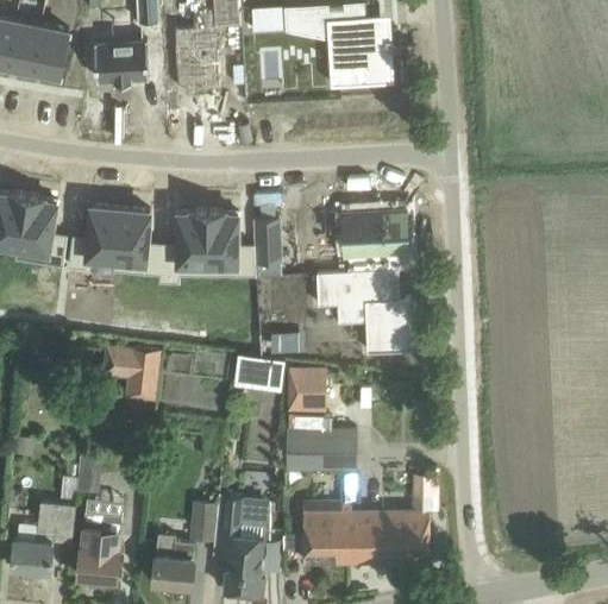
[(148,0),(129,0),(130,19),(149,19),(148,0)]
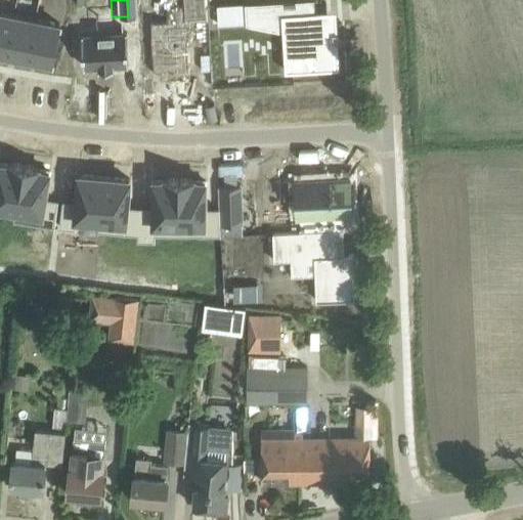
[(312,2),(243,7),(244,27),(244,28),(281,35),(298,39),(299,57),(294,58),(294,74),(318,73),(318,69),(336,68),(335,44),(337,44),(337,35),(336,35),(334,35),(333,29),(314,31),(313,15),(312,2)]
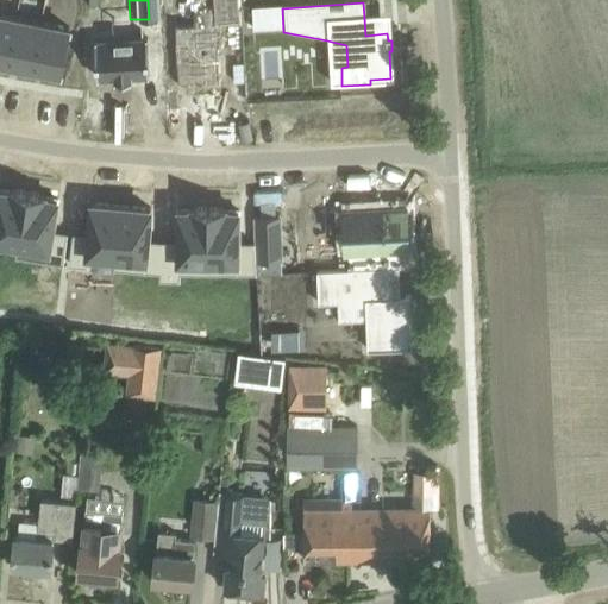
[(282,8),(251,10),(252,32),(283,31),(282,8)]
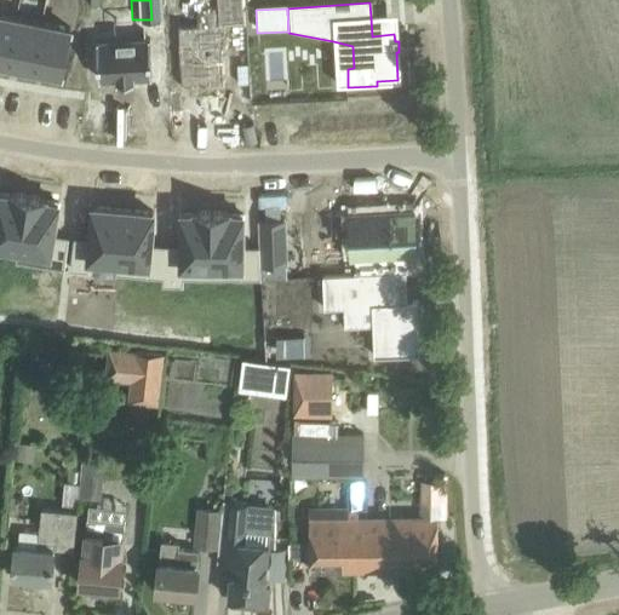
[(0,64),(6,67),(16,21),(0,17),(0,64)]
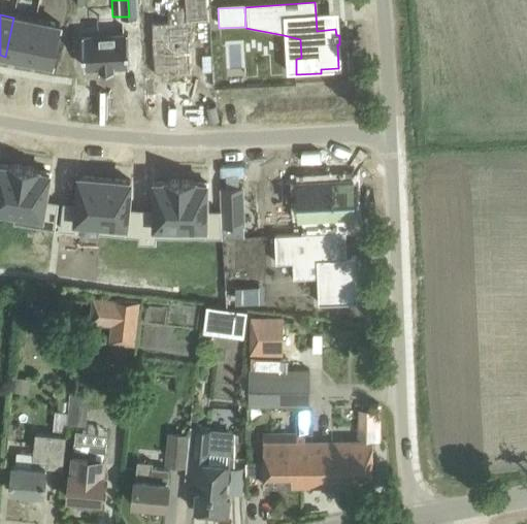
[(13,18),(5,57),(10,58),(11,58),(15,59),(27,61),(35,23),(24,20),(13,18)]
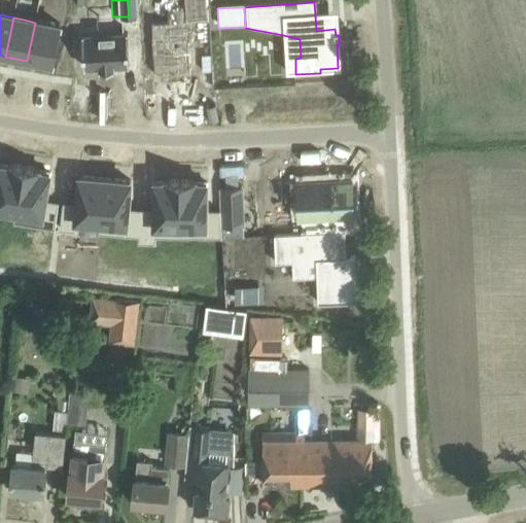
[(35,23),(27,61),(32,62),(37,63),(51,66),(59,27),(35,23)]
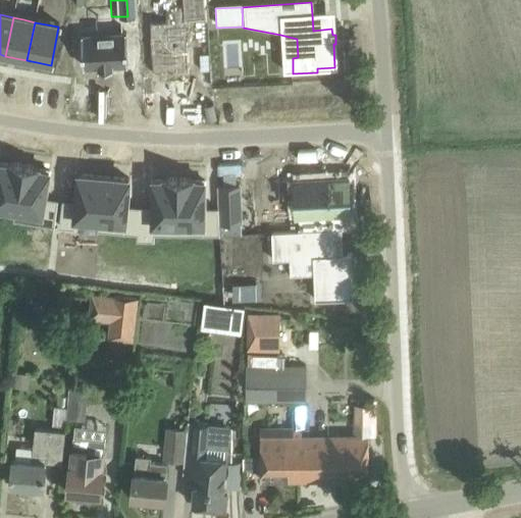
[(124,36),(79,37),(80,72),(99,71),(99,76),(109,75),(108,70),(119,69),(126,69),(124,36)]
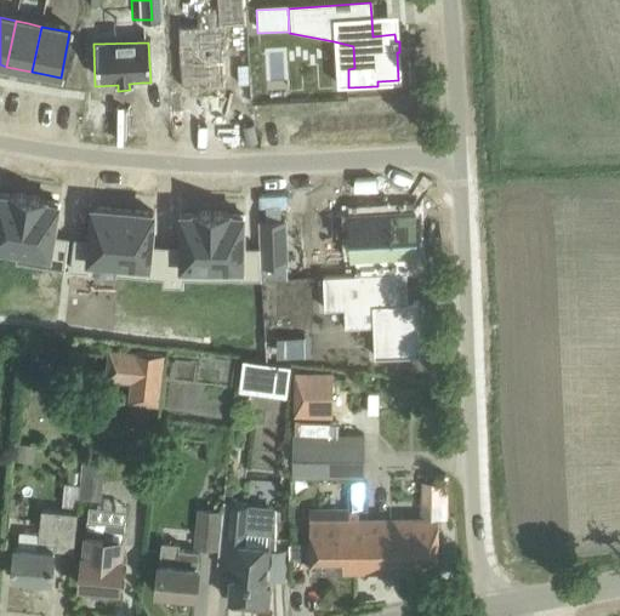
[(0,255),(17,258),(18,258),(28,199),(16,198),(15,199),(0,197),(0,255)]
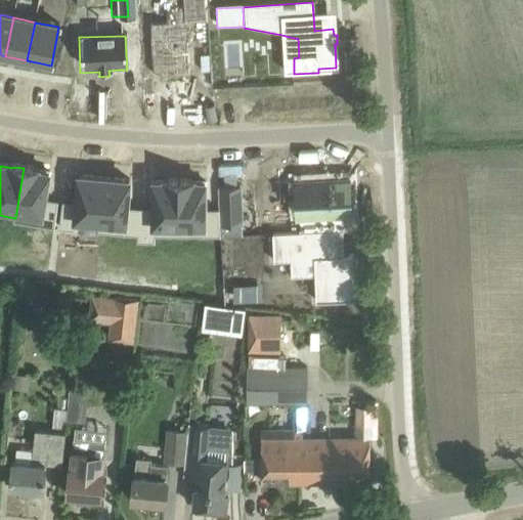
[(14,218),(13,223),(53,229),(57,204),(44,202),(48,174),(37,172),(37,170),(24,168),(15,218),(14,218)]
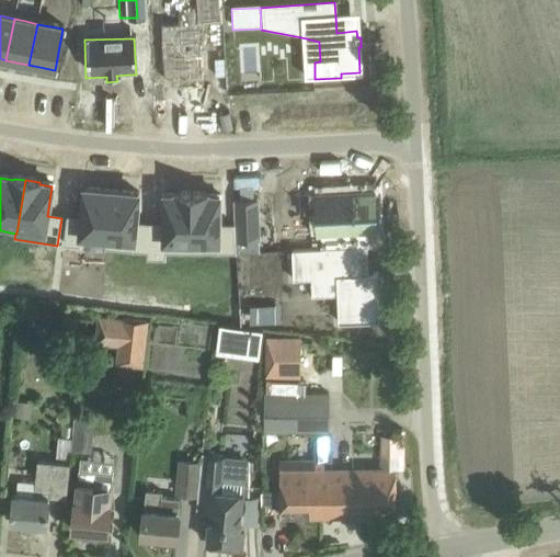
[(67,218),(63,247),(80,248),(81,238),(105,240),(106,240),(111,193),(83,191),(80,219),(67,218)]
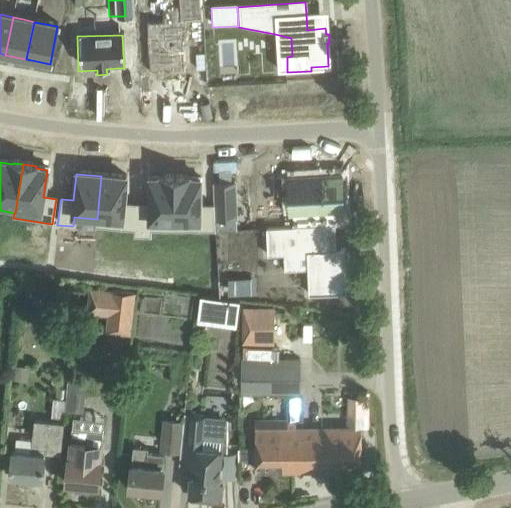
[(96,219),(95,228),(134,232),(135,232),(136,206),(123,205),(126,178),(101,176),(97,219),(96,219)]
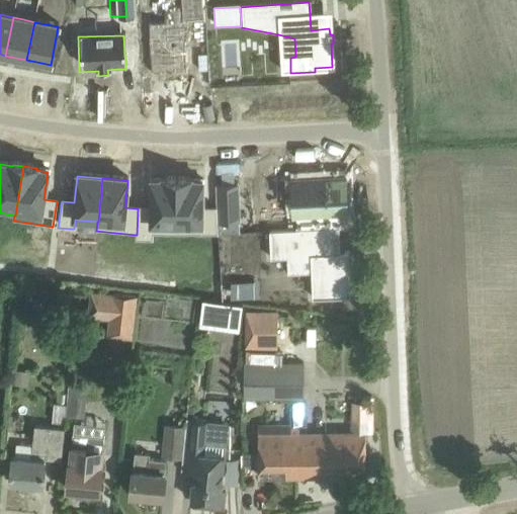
[(136,235),(136,241),(152,241),(152,235),(176,235),(176,180),(163,180),(163,181),(151,181),(151,208),(138,208),(137,235),(136,235)]
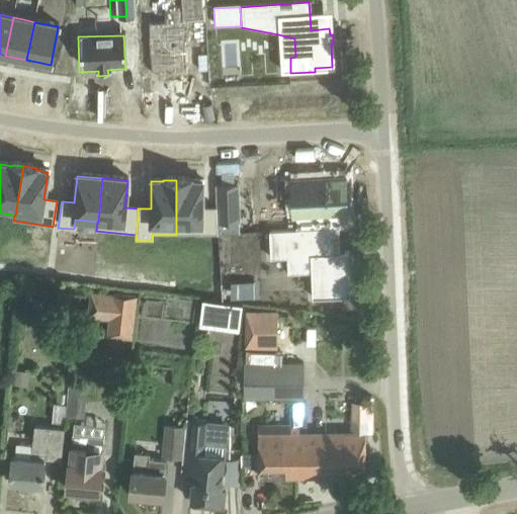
[(176,180),(176,235),(218,236),(216,209),(201,209),(201,182),(190,182),(190,180),(176,180)]
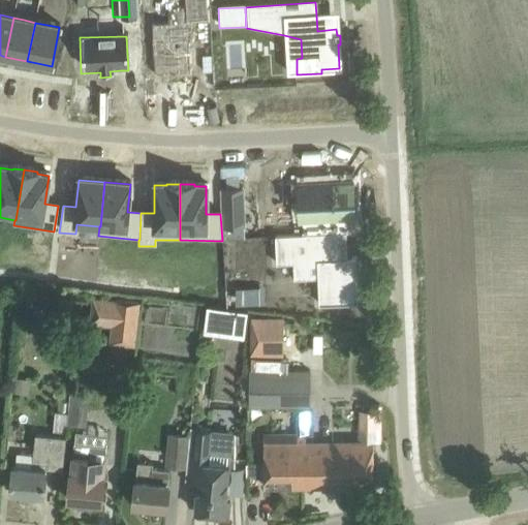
[(242,190),(221,191),(223,241),(244,240),(242,190)]
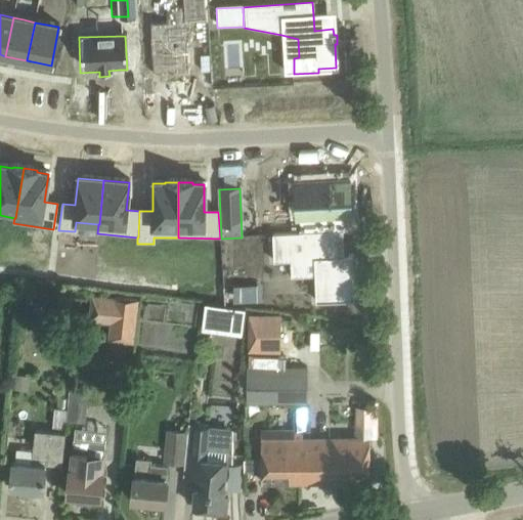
[(350,191),(280,195),(281,223),(351,221),(350,191)]
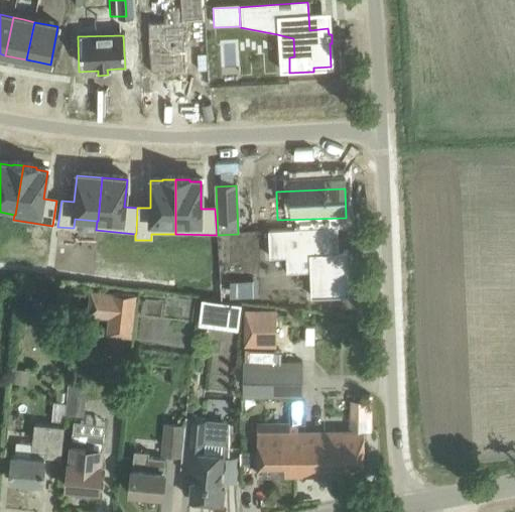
[(298,233),(245,236),(245,261),(267,260),(267,285),(323,286),(323,261),(299,260),(298,233)]
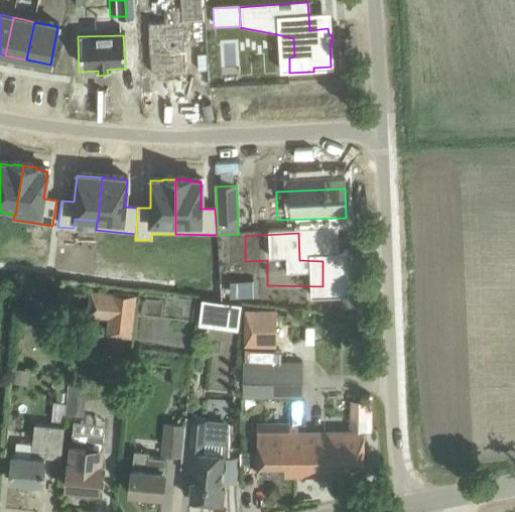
[(131,341),(135,298),(111,296),(90,293),(87,320),(108,322),(107,339),(131,341)]
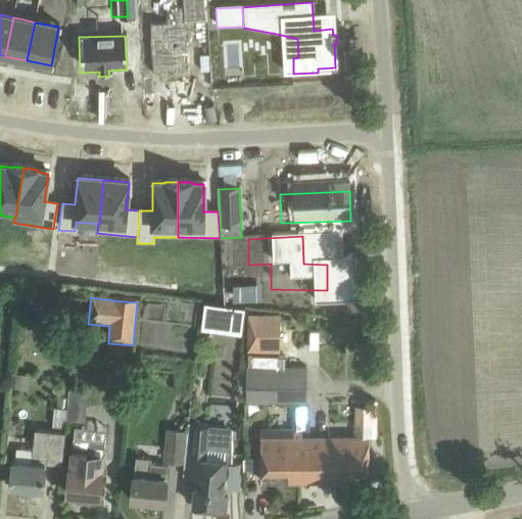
[(204,304),(200,332),(211,334),(231,336),(240,338),(244,311),(221,307),(204,304)]
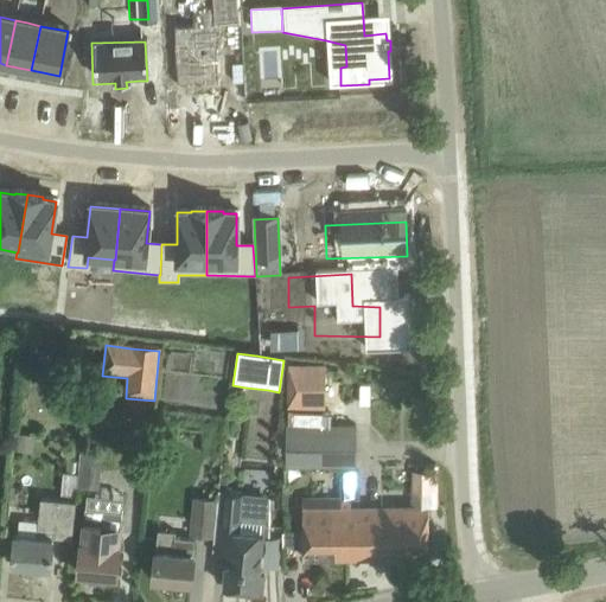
[(288,371),(288,409),(326,409),(326,371),(288,371)]
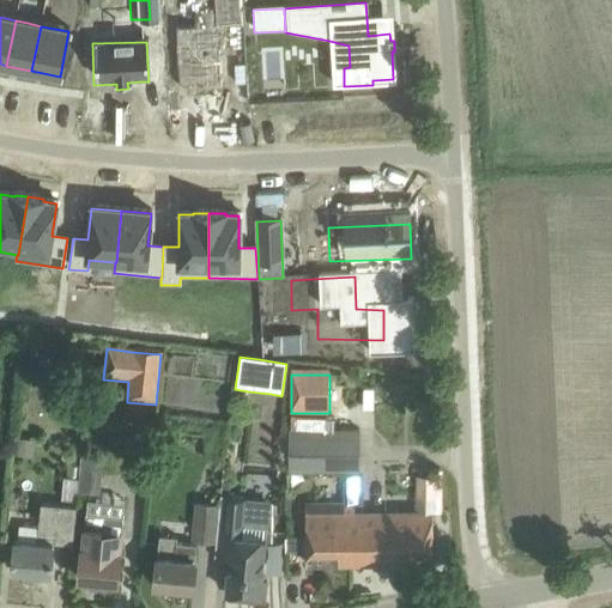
[(206,445),(222,448),(225,426),(164,417),(158,453),(175,455),(179,433),(207,438),(206,445)]
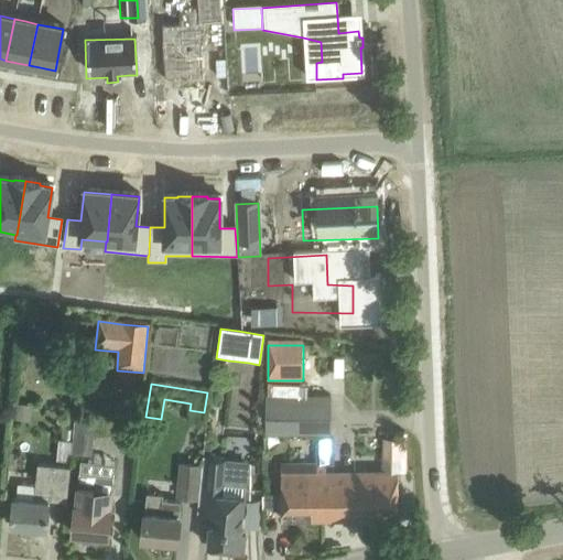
[(268,437),(307,437),(329,437),(329,399),(268,399),(268,437)]
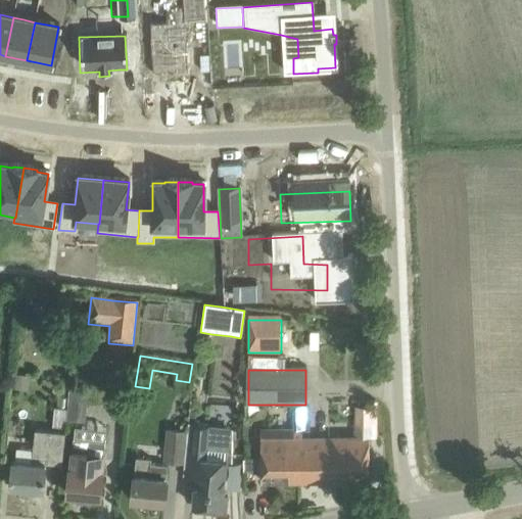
[(12,390),(27,392),(28,378),(13,377),(12,390)]
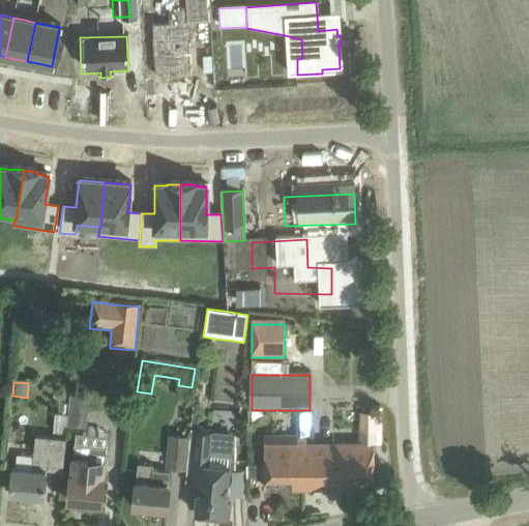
[(66,437),(68,407),(60,406),(59,417),(54,416),(53,436),(66,437)]
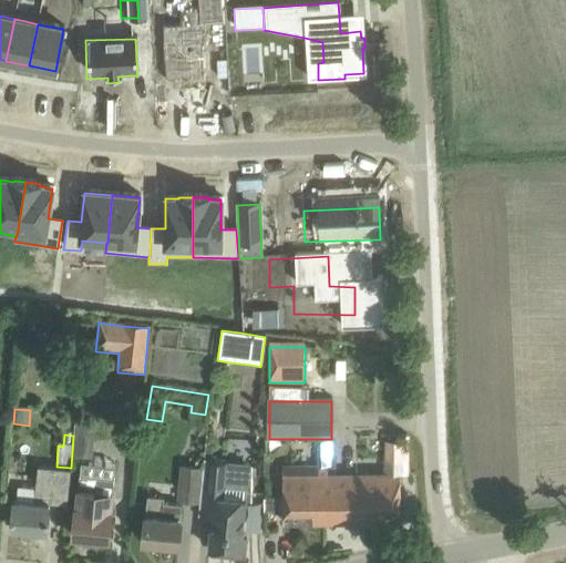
[(320,505),(320,479),(327,478),(327,469),(331,469),(331,446),(317,446),(317,469),(283,470),(283,525),(327,525),(327,504),(320,505)]
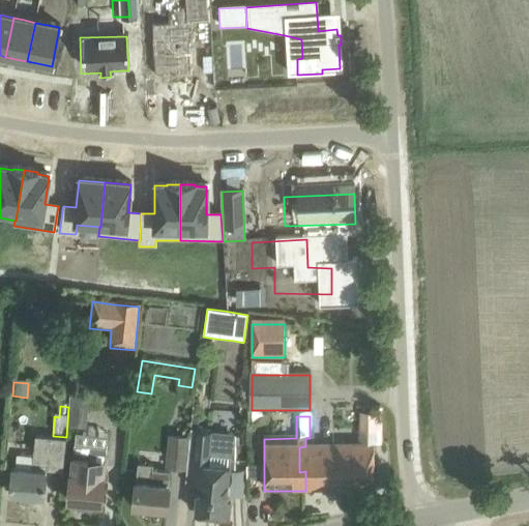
[(190,433),(188,459),(199,460),(199,464),(195,516),(207,517),(206,521),(228,523),(230,503),(226,503),(229,467),(233,467),(232,436),(212,434),(190,433)]
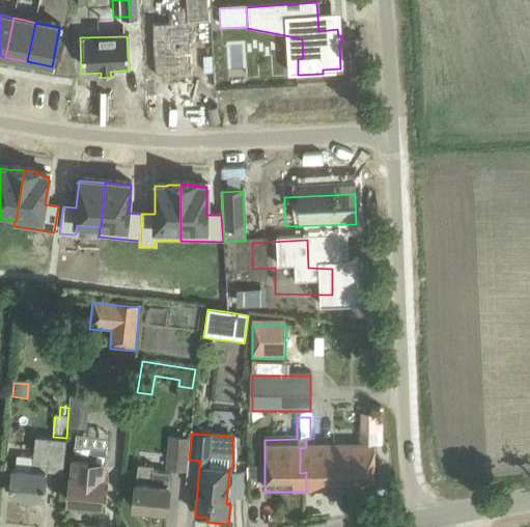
[(185,473),(188,441),(170,439),(167,471),(185,473)]
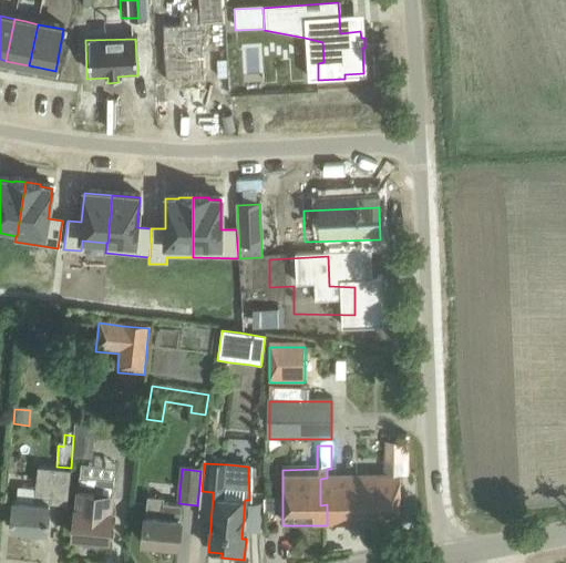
[(67,509),(69,487),(70,474),(37,471),(33,507),(12,504),(10,532),(13,532),(14,536),(26,538),(28,534),(45,535),(49,507),(67,509)]
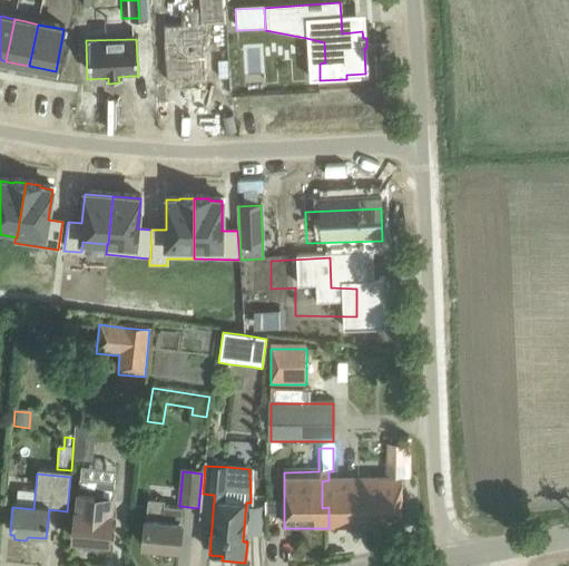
[(108,545),(110,523),(114,493),(114,484),(79,480),(72,542),(108,545)]
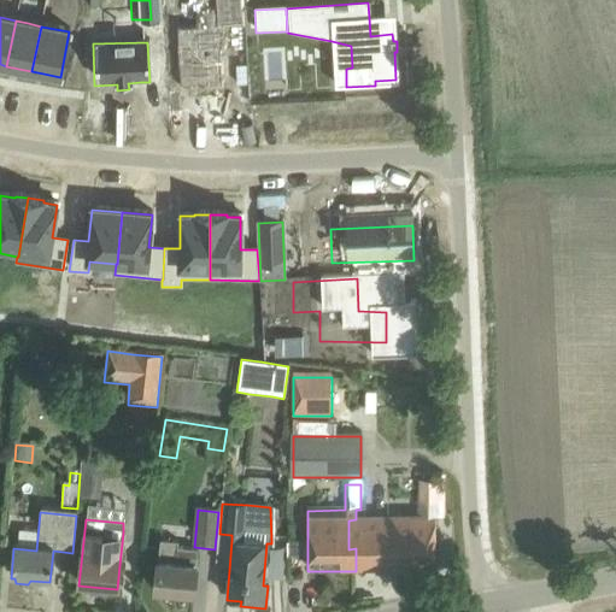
[(435,571),(434,519),(356,519),(348,521),(348,549),(356,548),(356,571),(435,571)]
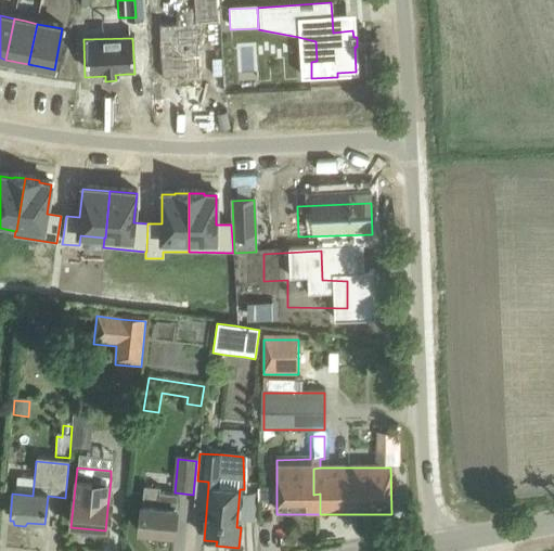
[(174,537),(176,515),(178,497),(158,496),(159,490),(143,488),(139,534),(174,537)]
